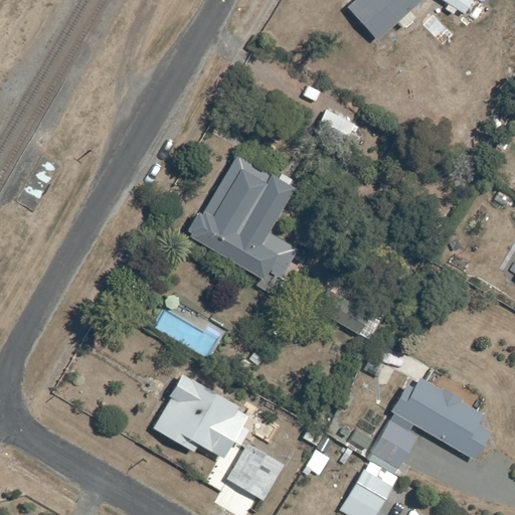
[(352,0),(348,4),(377,38),(396,22),(402,29),(416,17),(410,9),(420,0),(352,0)]
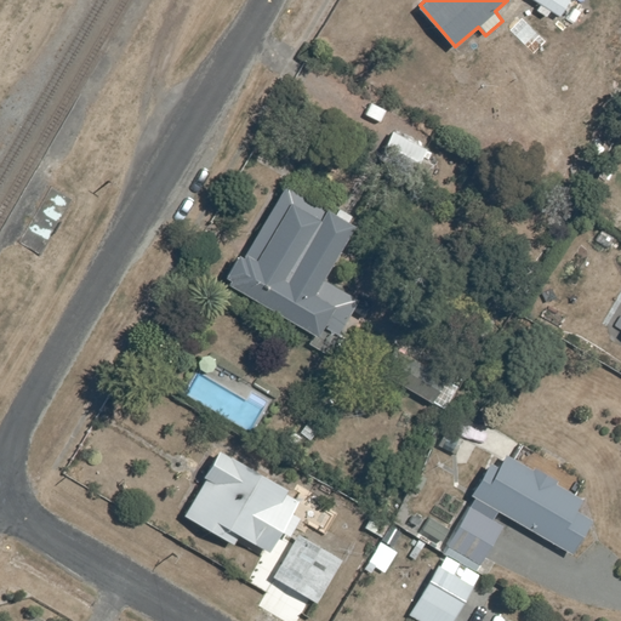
[(524,0),(546,16),(551,9),(558,15),(569,0),(524,0)]
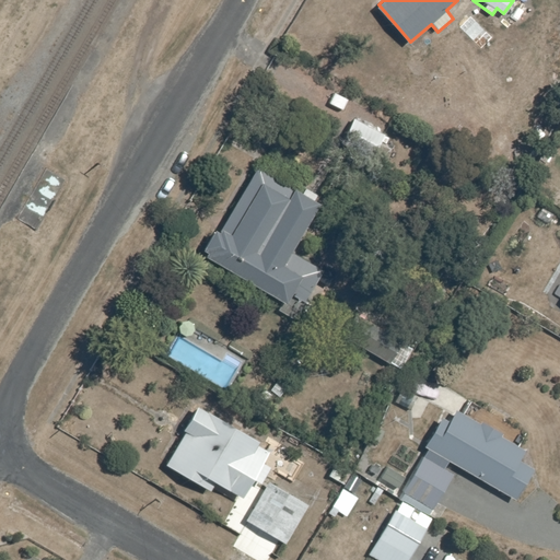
[(389,127),(360,111),(348,130),(377,148),(389,127)]
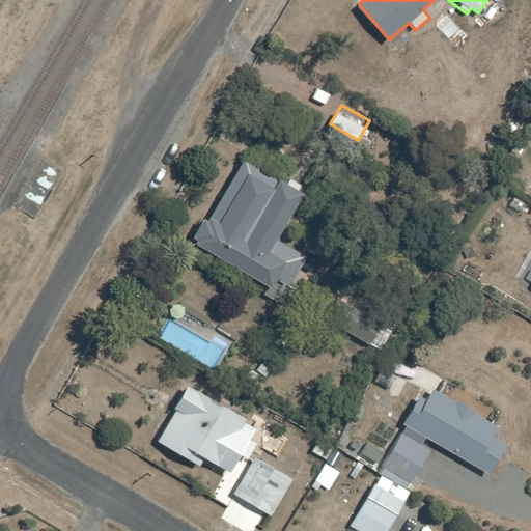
[(285,184),(245,160),(214,214),(208,211),(192,239),(273,286),(278,277),(289,283),(307,253),(279,238),(305,194),(300,191),(304,184),(290,175),(285,184)]
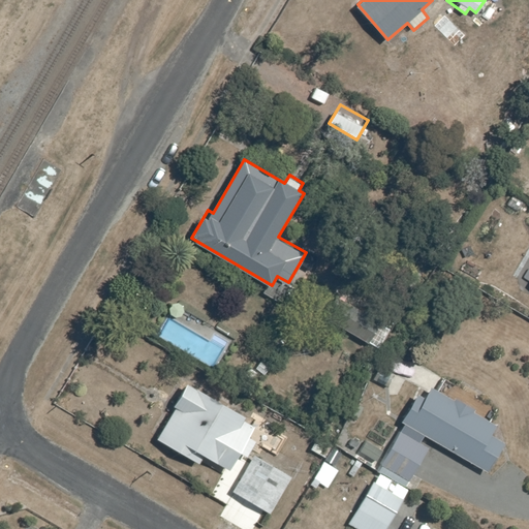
[(20,207),(36,217),(63,173),(47,162),(20,207)]
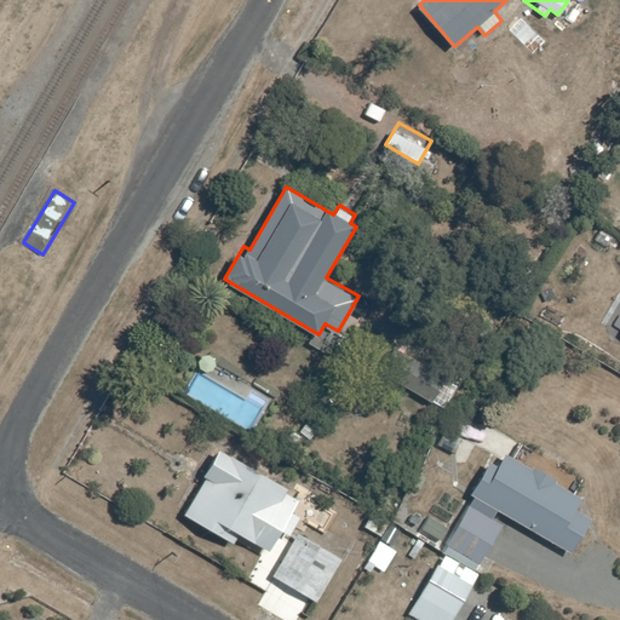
[(384,373),(431,401),(449,369),(402,342),(384,373)]
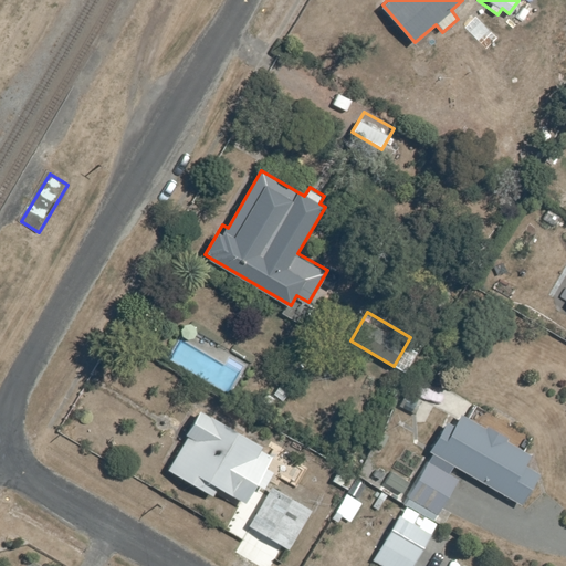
[(262,443),(202,409),(168,468),(216,495),(220,486),(247,502),(258,483),(265,488),(274,472),(266,468),(273,456),(260,447),(262,443)]
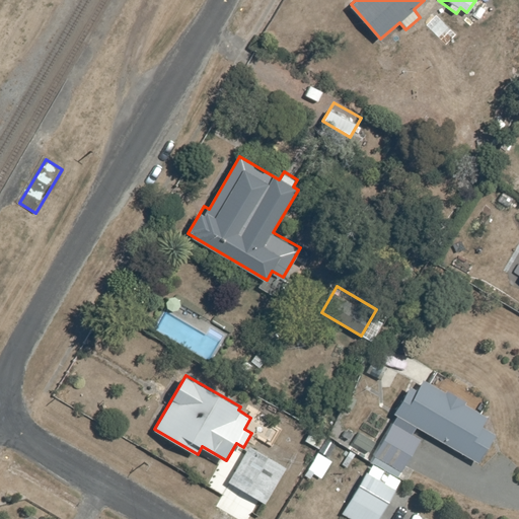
[(423,382),(417,390),(410,386),(393,416),(477,463),(494,435),(482,428),(487,419),(463,405),(465,402),(446,391),(445,394),(423,382)]
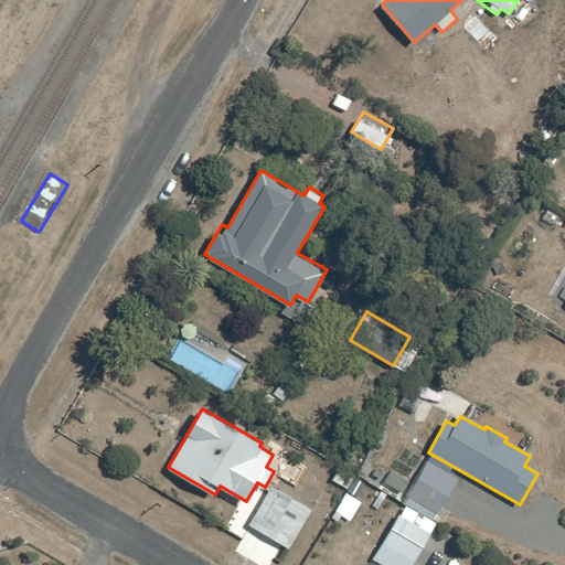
[(456,479),(427,462),(404,504),(433,520),(456,479)]
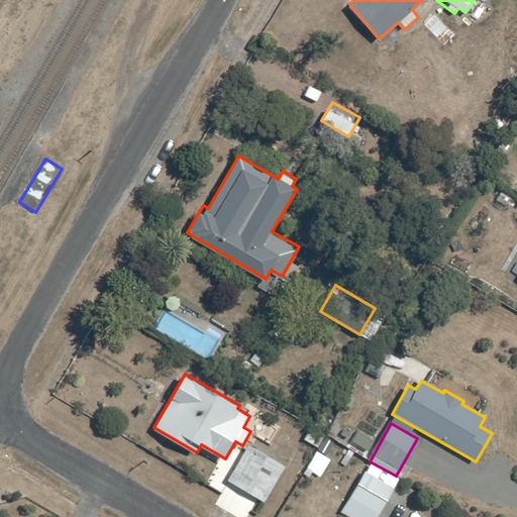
[(285,467),(250,443),(228,477),(264,500),(285,467)]
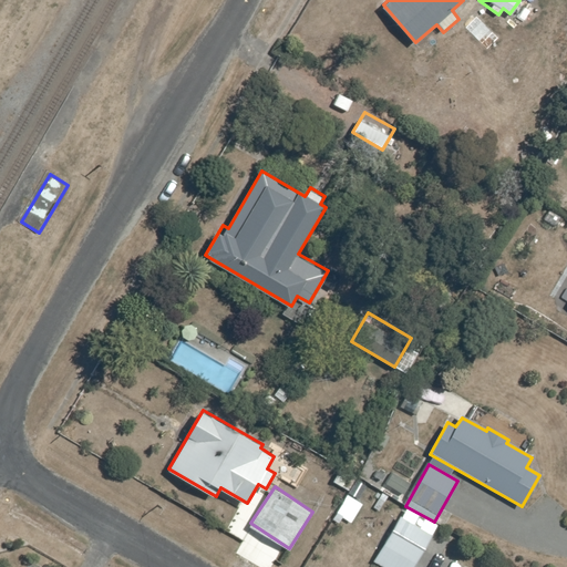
[(373,560),(384,566),(414,566),(433,536),(400,516),(373,560)]
